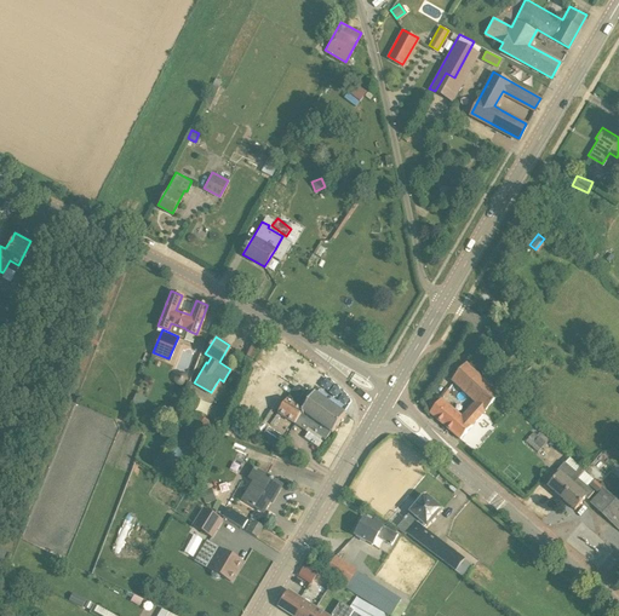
[(470,426),(477,419),(500,391),(465,362),(451,378),(475,397),(462,414),(440,397),(429,410),(459,437),(469,426),(470,426)]
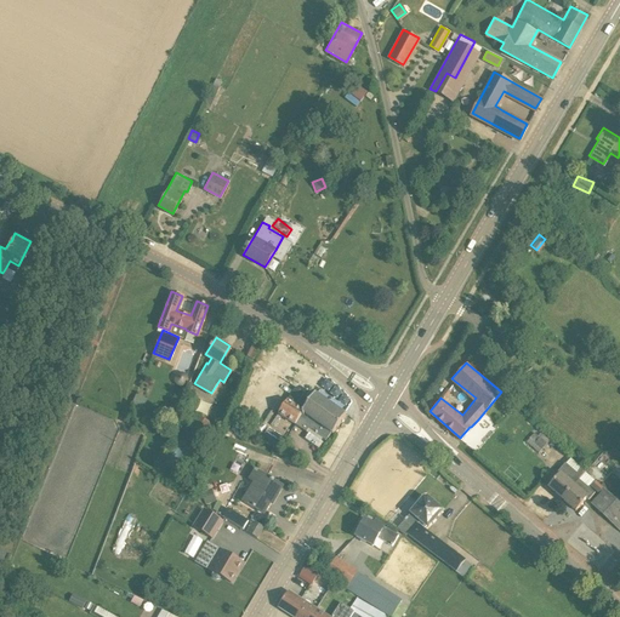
[(295,404),(303,390),(296,384),(278,411),(305,430),(307,427),(325,439),(330,430),(331,432),(345,413),(314,392),(302,409),(295,404)]
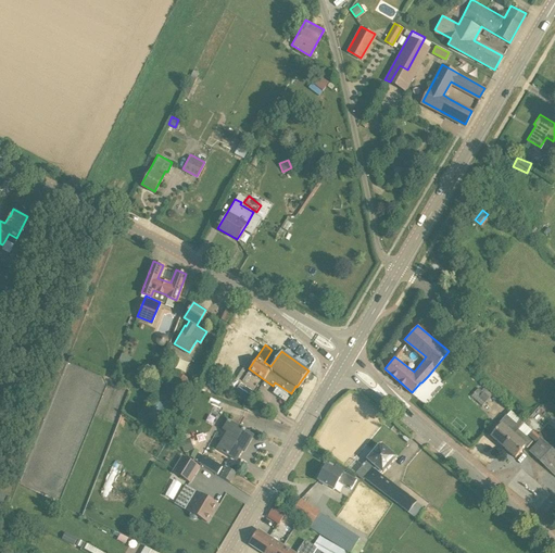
[(122,352),(117,361),(126,364),(129,355),(122,352)]
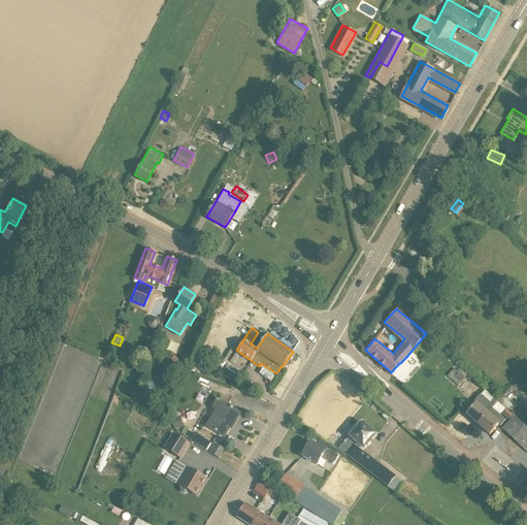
[(162,360),(172,366),(177,357),(167,351),(162,360)]
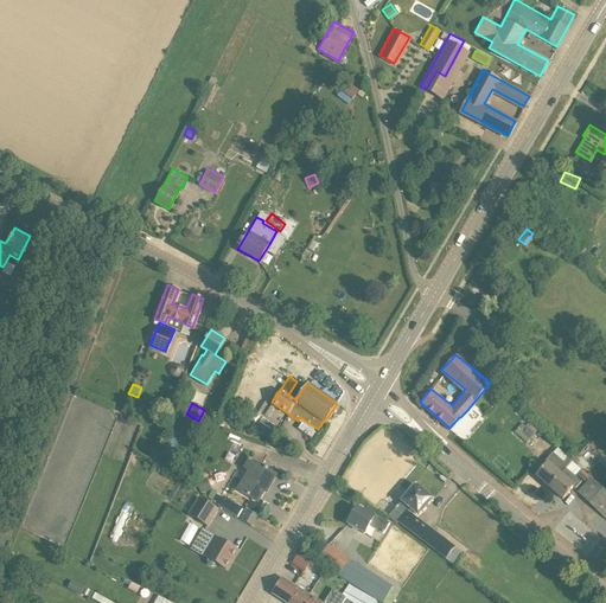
[(255,425),(269,435),(276,425),(262,416),(259,414),(252,423),(255,425)]
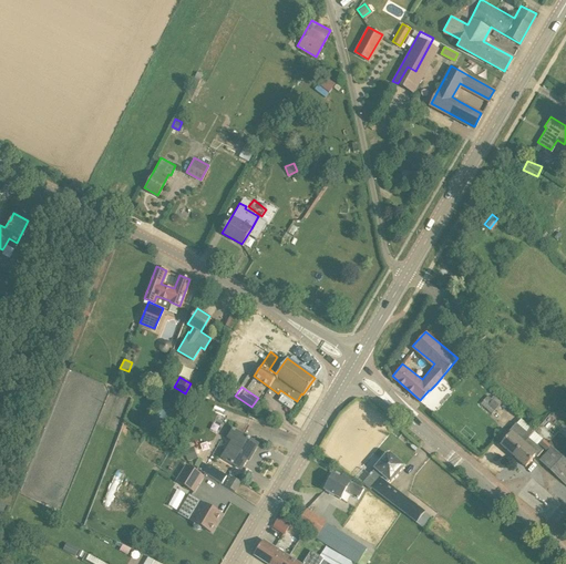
[(502,401),(494,392),(490,397),(498,404),(502,401)]
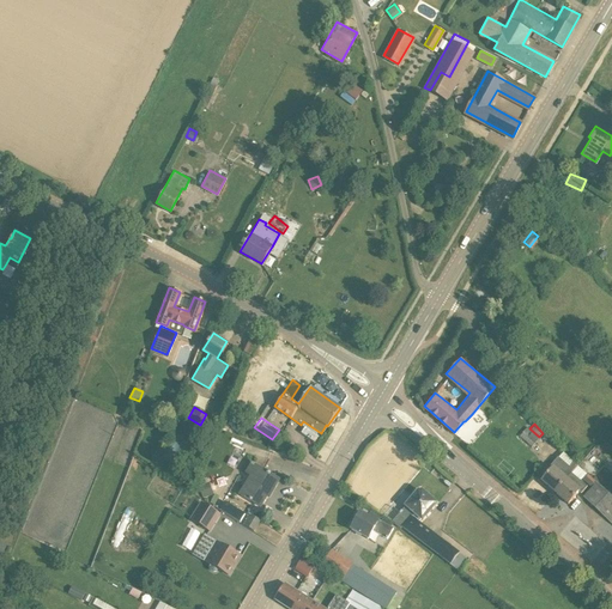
[(540,479),(553,491),(571,472),(573,470),(577,463),(562,450),(557,456),(558,457),(557,460),(555,457),(550,464),(552,466),(540,479)]
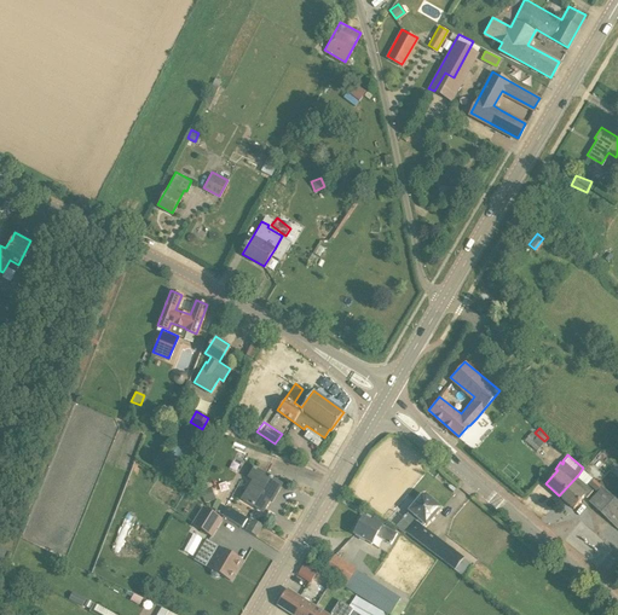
[(281,482),(254,466),(248,475),(256,481),(252,491),(247,488),(242,497),(261,509),(269,498),(270,499),(281,482)]
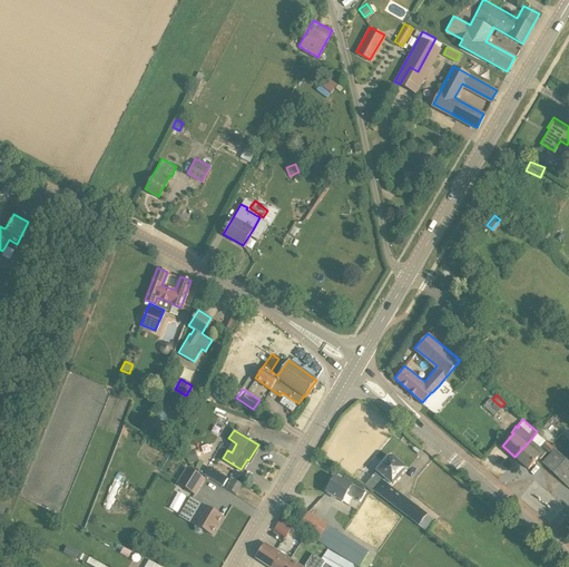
[(545,451),(531,439),(514,457),(528,467),(538,456),(540,457),(545,451)]
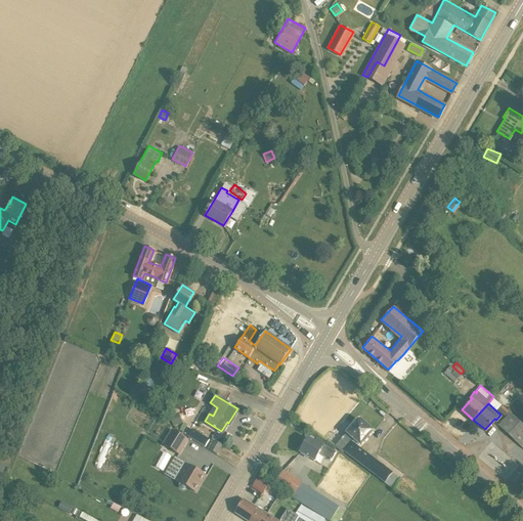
[(522,424),(500,403),(496,408),(506,417),(498,425),(522,447),(522,446),(522,424)]
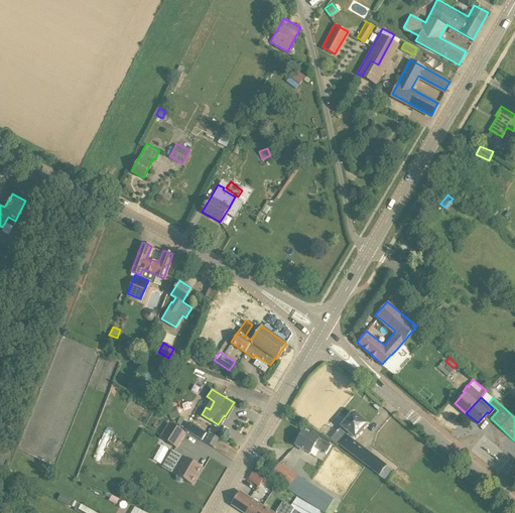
[(170,417),(179,413),(175,404),(166,407),(170,417)]
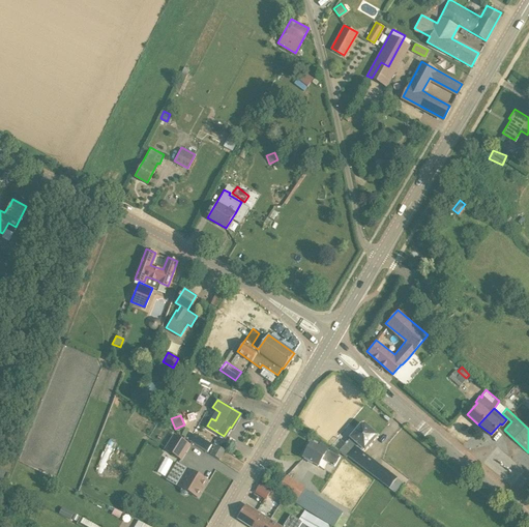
[(372,431),(365,425),(366,425),(365,423),(364,423),(361,425),(350,438),(356,443),(347,455),(388,487),(395,476),(363,451),(377,435),(376,434),(376,432),(374,431),(372,431)]
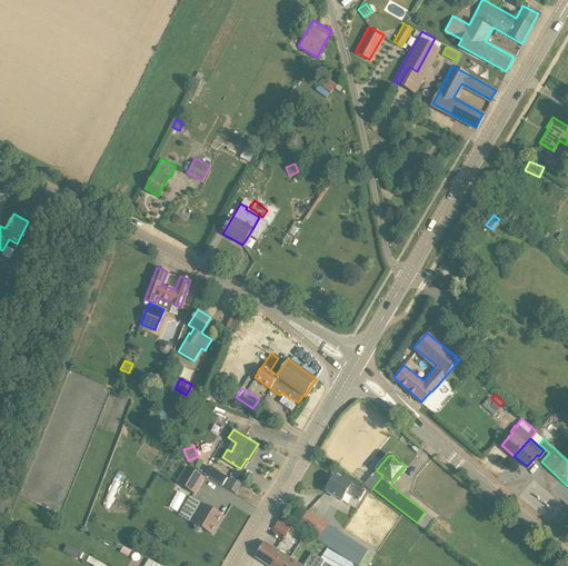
[(186,466),(177,482),(195,493),(203,476),(186,466)]
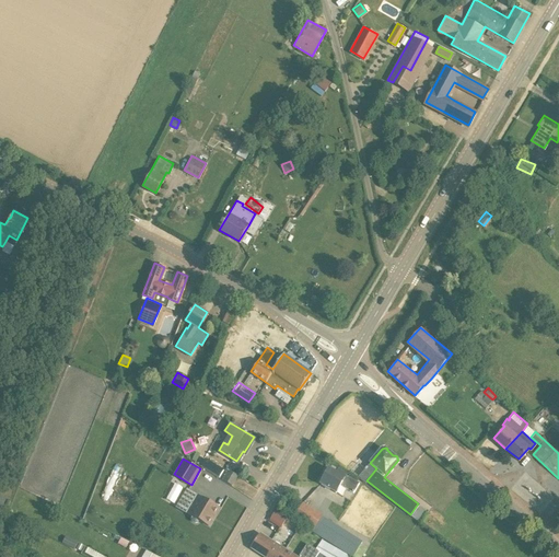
[(352,491),(359,482),(338,470),(336,473),(328,467),(319,482),(335,490),(339,484),(352,491)]
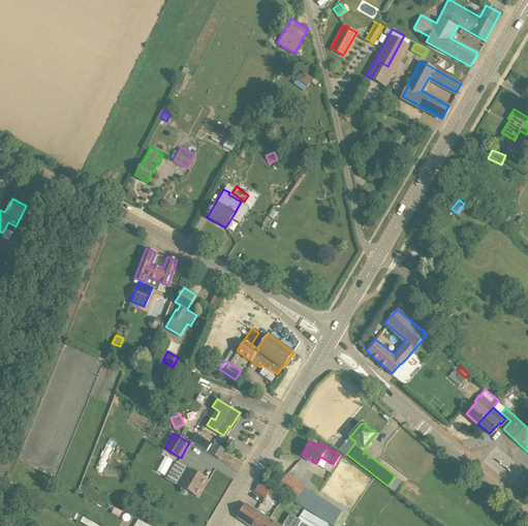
[(216,443),(211,452),(218,457),(223,447),(216,443)]
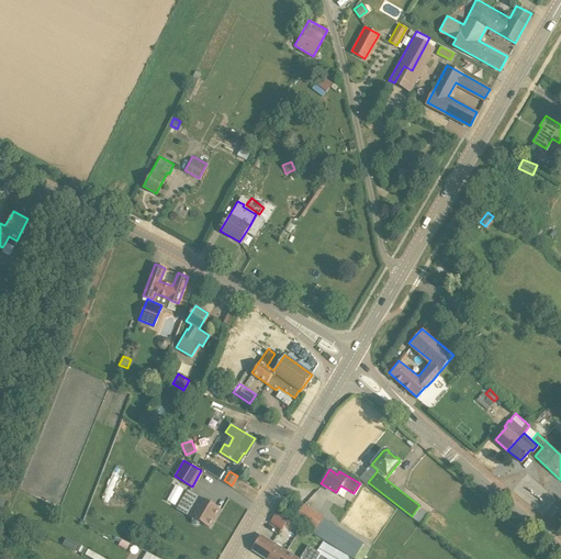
[(197,494),(197,495),(189,491),(183,501),(190,505),(189,507),(194,511),(192,515),(193,516),(192,518),(192,521),(195,523),(198,522),(199,520),(208,525),(219,507),(202,498),(197,494)]
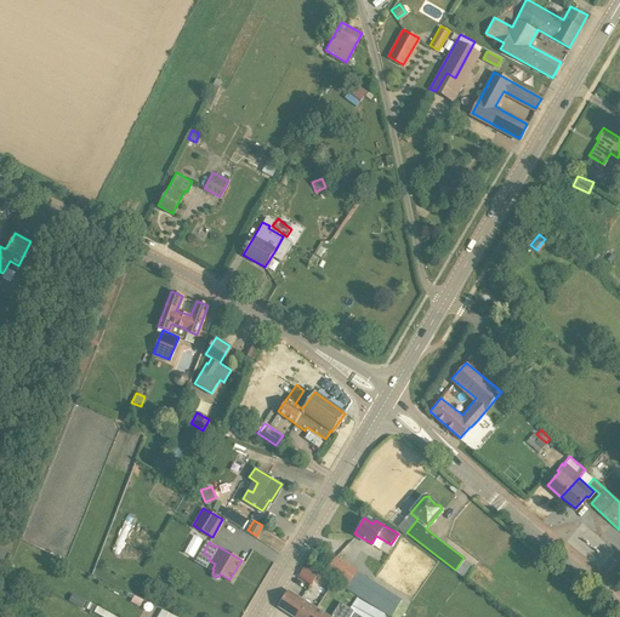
[(358,595),(357,596),(385,615),(387,612),(394,616),(397,616),(407,604),(399,599),(400,596),(357,569),(367,552),(359,547),(348,565),(335,555),(325,570),(347,584),(345,587),(358,595)]
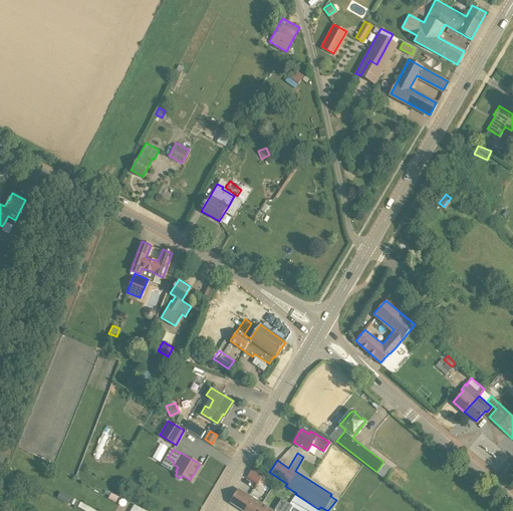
[(253,465),(246,476),(257,482),(264,472),(253,465)]
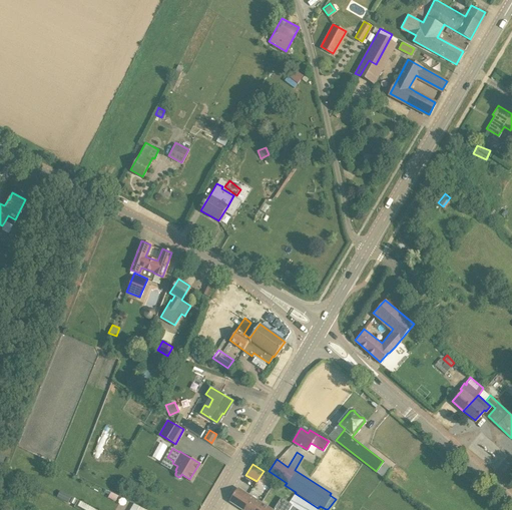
[(317,509),(318,508),(295,493),(290,501),(281,496),(272,509),(237,488),(229,500),(244,509),(284,509),(289,503),(299,509),(317,509)]
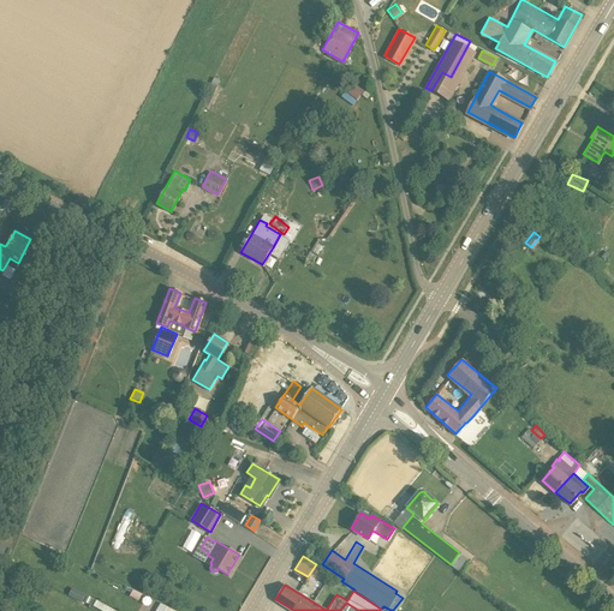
[(84,593),(71,586),(67,593),(81,599),(84,593)]
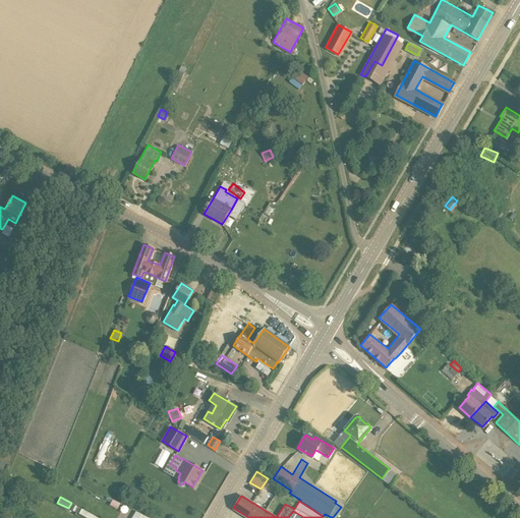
[(100,517),(78,506),(74,513),(83,517),(100,517)]
